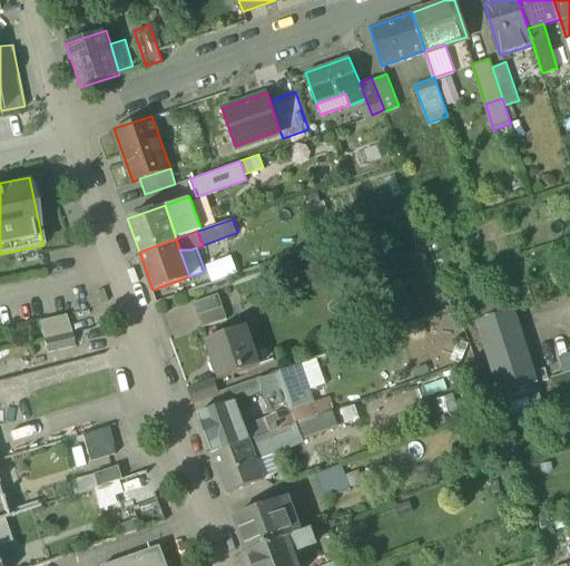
[(193,301),(202,327),(227,318),(218,292),(193,301)]
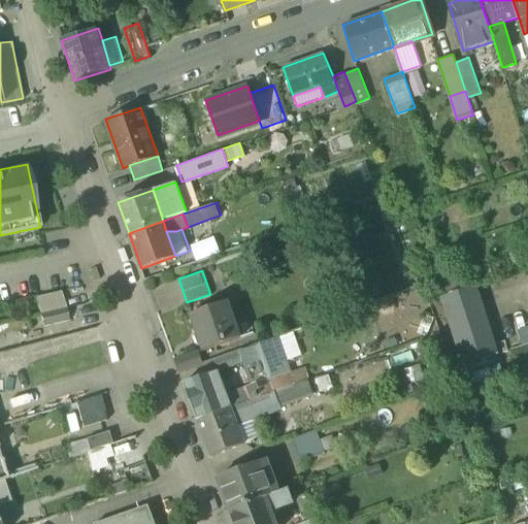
[(441,295),(463,363),(497,352),(475,286),(441,295)]
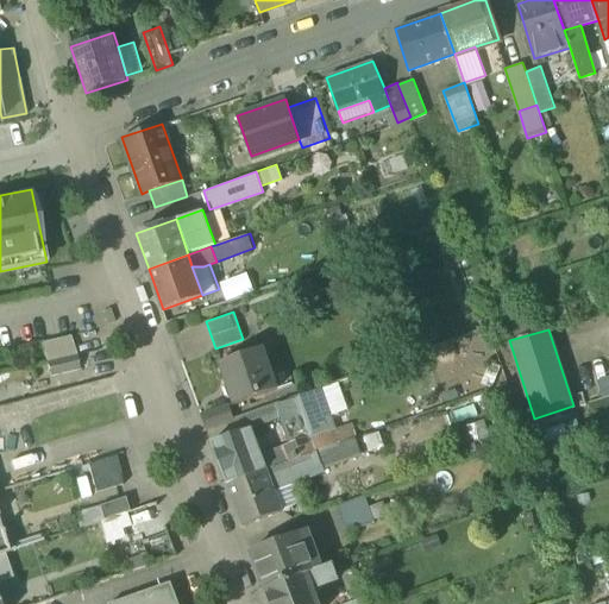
[(41,341),(46,359),(75,352),(69,334),(41,341)]
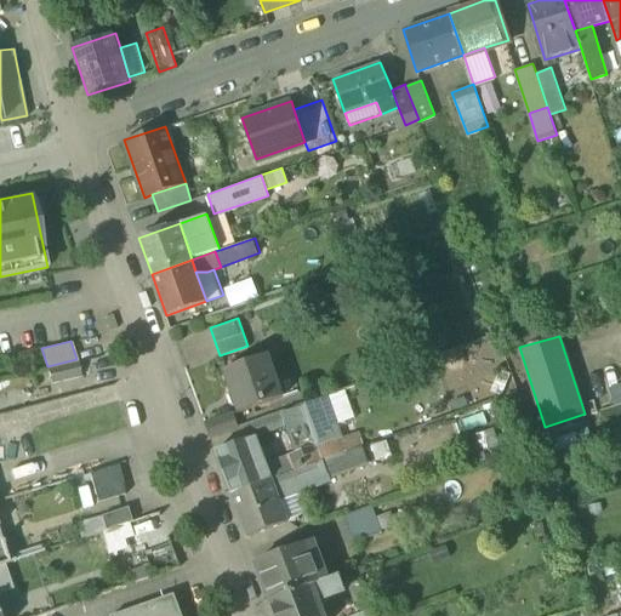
[(275,351),(268,353),(277,376),(283,374),(275,351)]
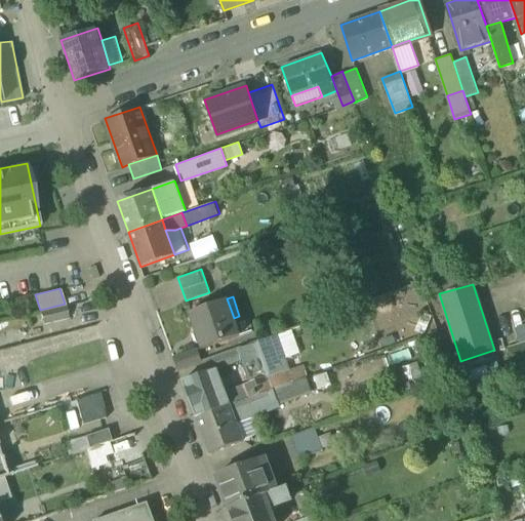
[(239,334),(234,318),(227,298),(190,312),(202,348),(239,334)]
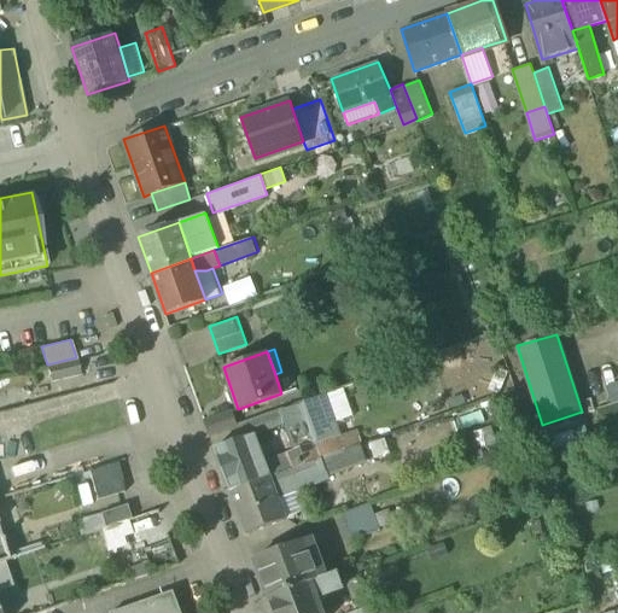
[(47,365),(51,380),(80,373),(76,357),(47,365)]
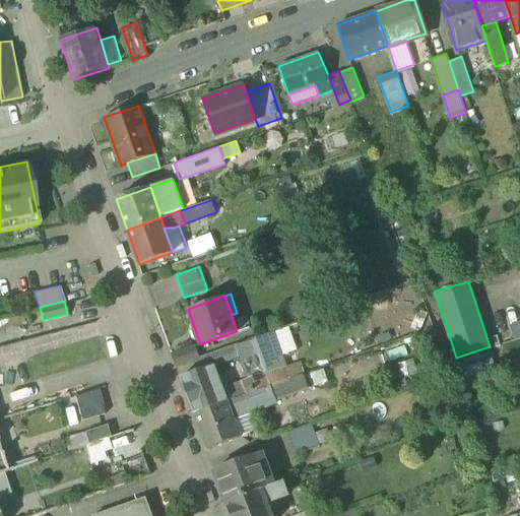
[(519,336),(519,319),(509,323),(514,339),(519,336)]
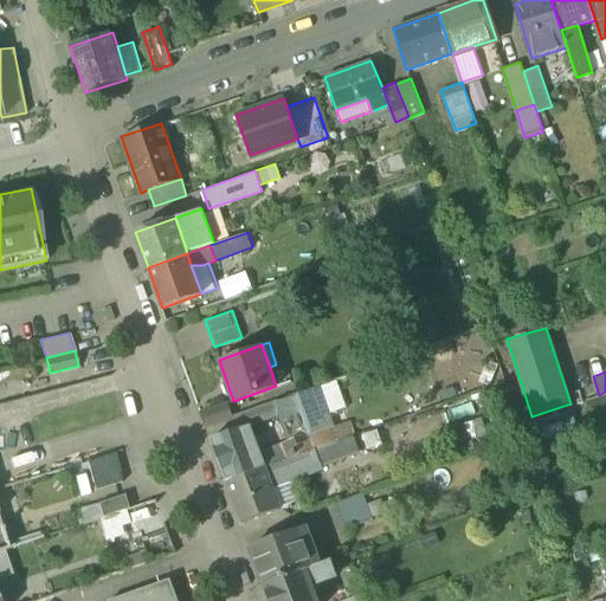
[(318,386),(328,413),(346,406),(336,379),(318,386)]
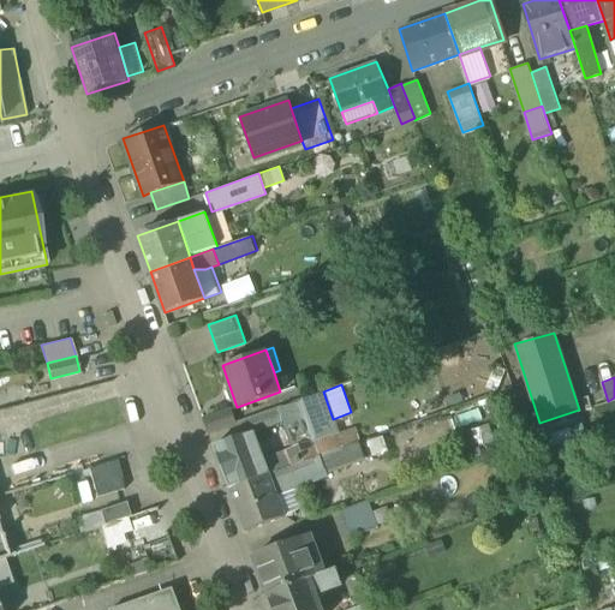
[(284,450),(288,466),(321,454),(358,441),(354,426),(338,432),(333,419),(323,392),(258,414),(263,426),(282,419),(293,448),(284,450)]
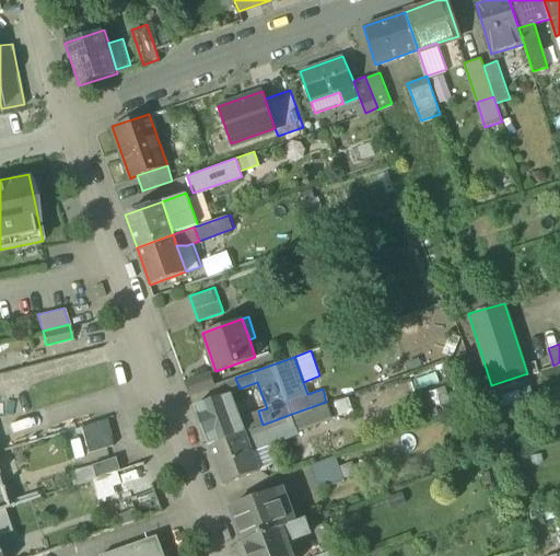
[(537,407),(527,373),(491,385),(502,418),(537,407)]
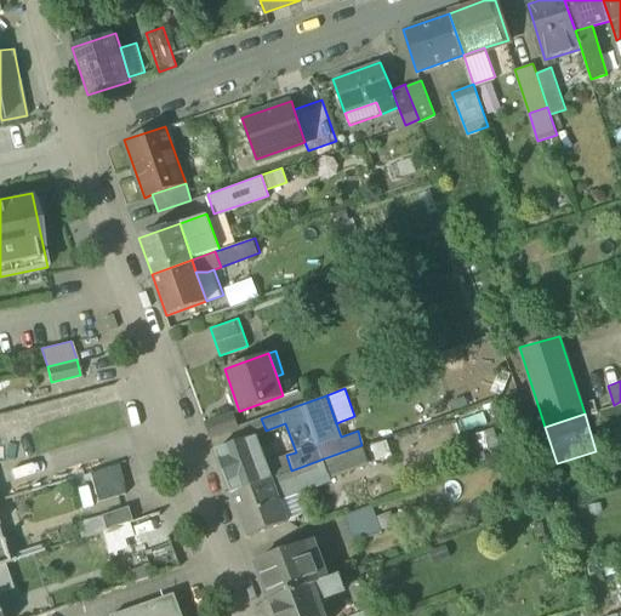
[(341,437),(358,431),(354,416),(336,423),(341,437)]
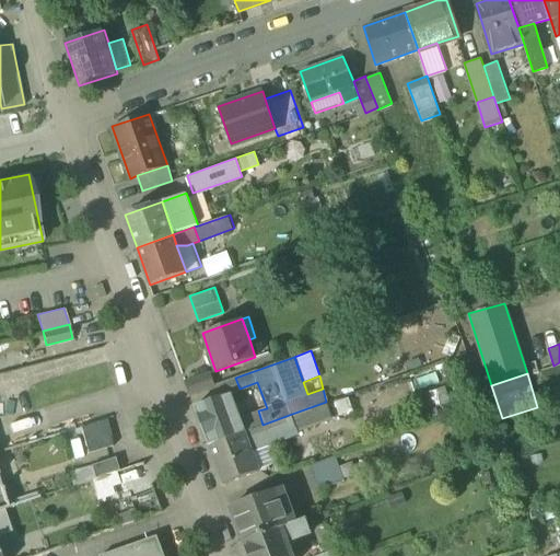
[(240,389),(235,378),(225,381),(230,392),(240,389)]
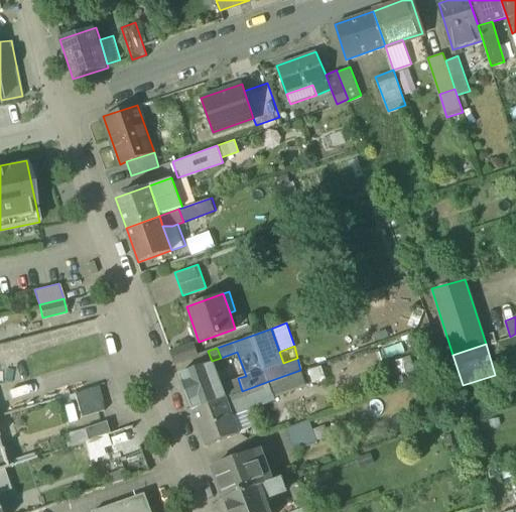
[(192,409),(226,397),(221,384),(212,361),(178,373),(192,409)]
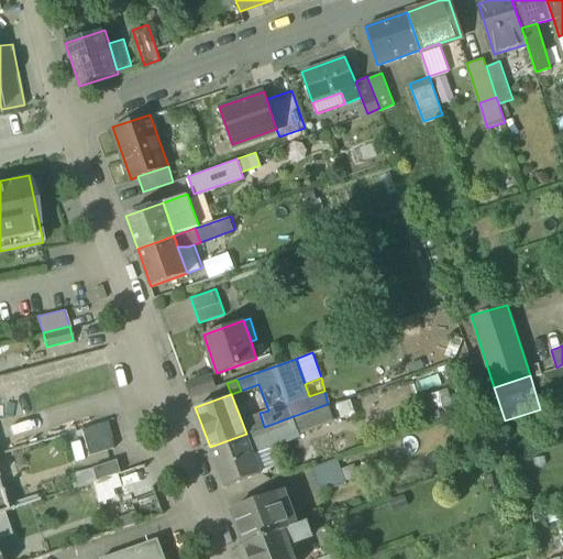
[(328,404),(294,416),(299,430),(333,418),(328,404)]
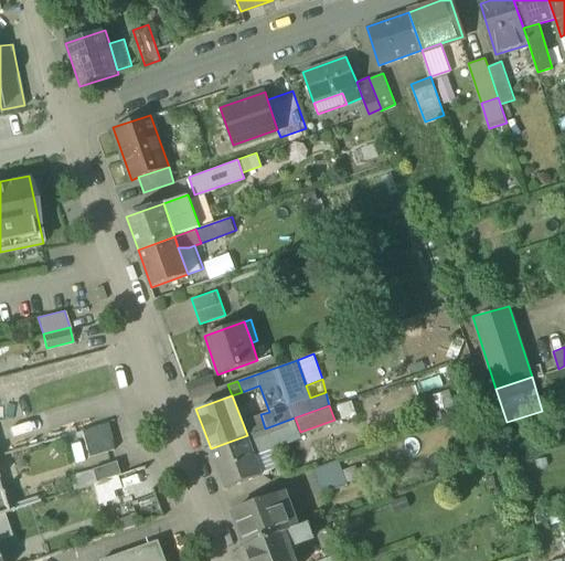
[(260,414),(242,421),(247,435),(265,429),(260,414)]
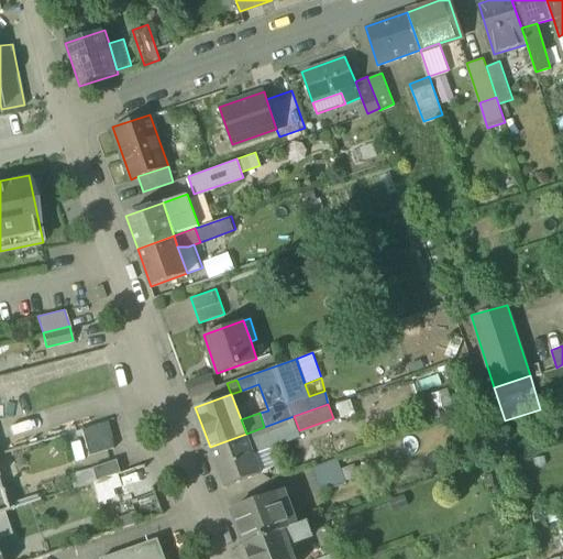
[(300,435),(299,430),(294,416),(264,427),(246,434),(253,452),(272,445),(300,435)]
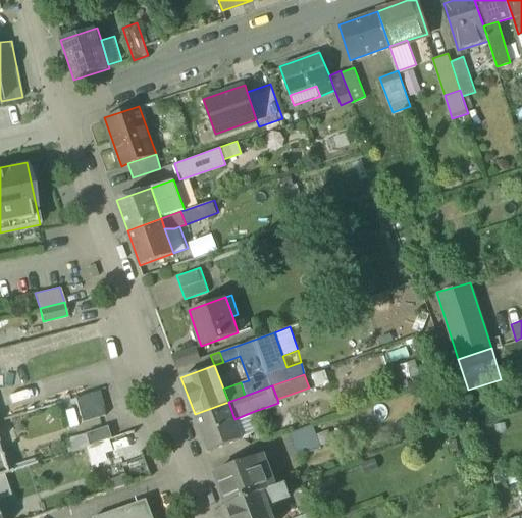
[(74,397),(82,421),(105,414),(99,390),(74,397)]
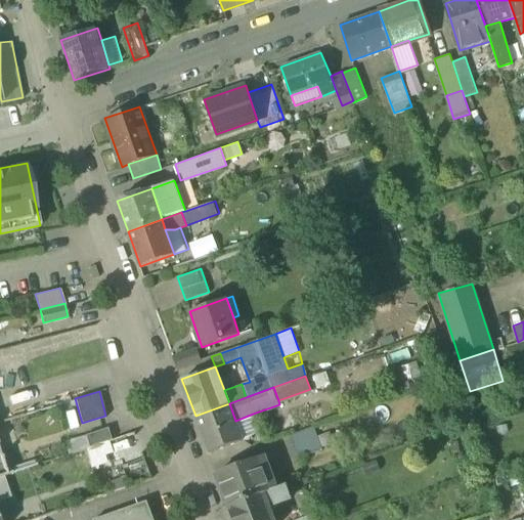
[(235,421),(229,403),(195,416),(209,451),(243,439),(235,421)]
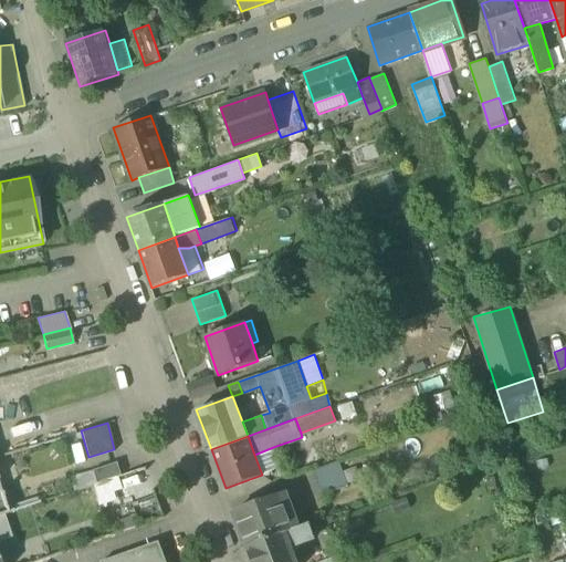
[(281,468),(273,447),(254,455),(262,475),(281,468)]
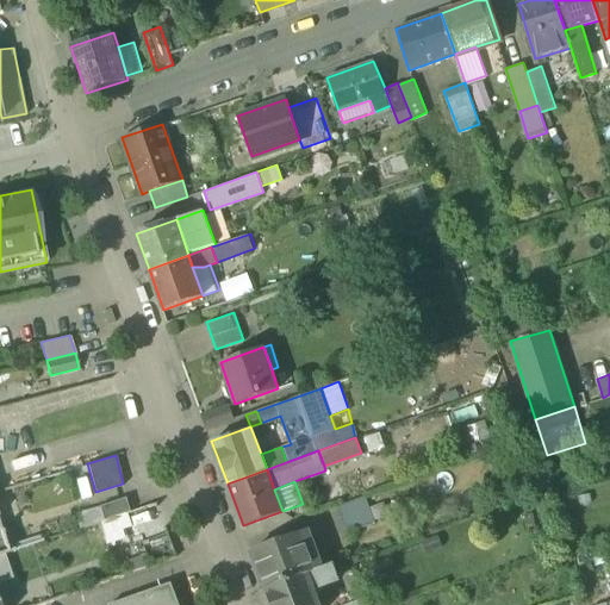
[(340,504),(348,530),(375,521),(366,494),(340,504)]
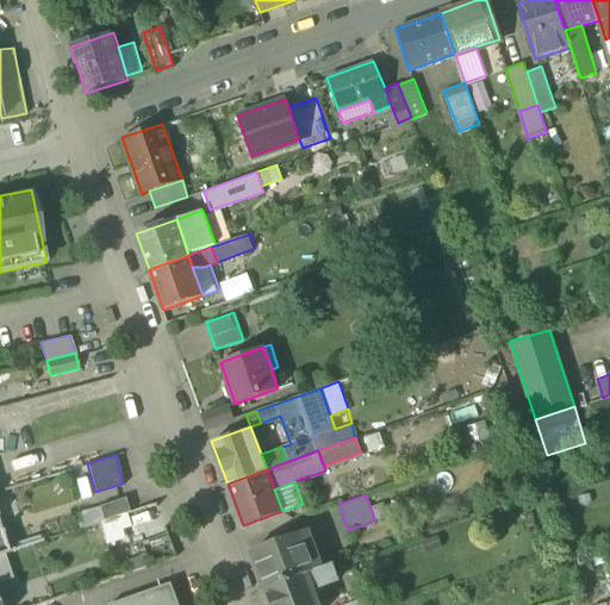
[(99,505),(103,519),(131,510),(126,497),(99,505)]
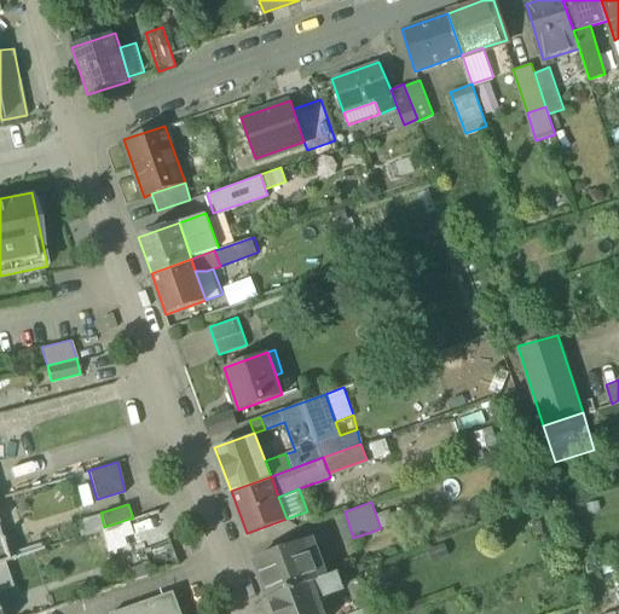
[(144,550),(133,517),(104,527),(115,560),(144,550)]
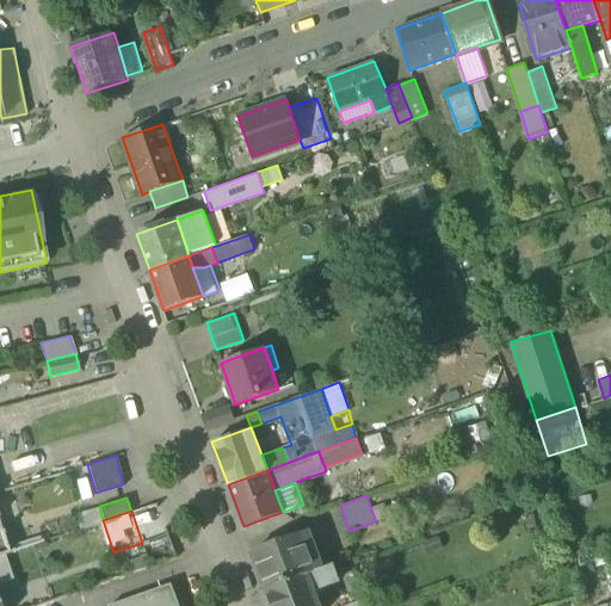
[(253,552),(266,591),(308,575),(316,572),(303,533),(253,552)]
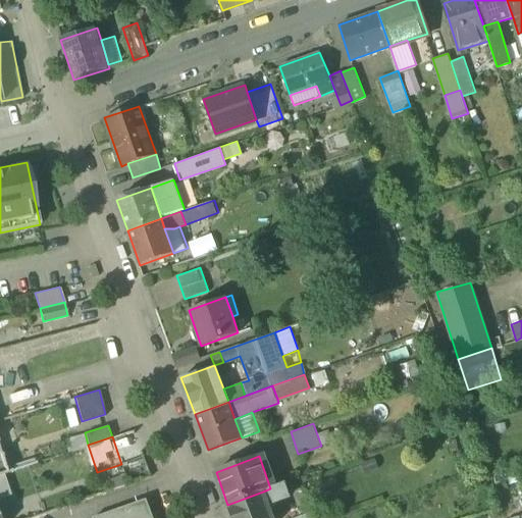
[(0,497),(18,490),(11,469),(6,471),(0,473),(0,497)]
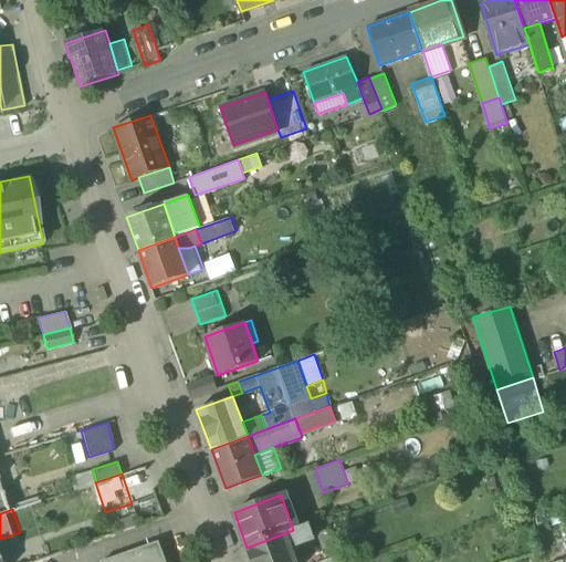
[(143,523),(138,511),(118,518),(123,530),(143,523)]
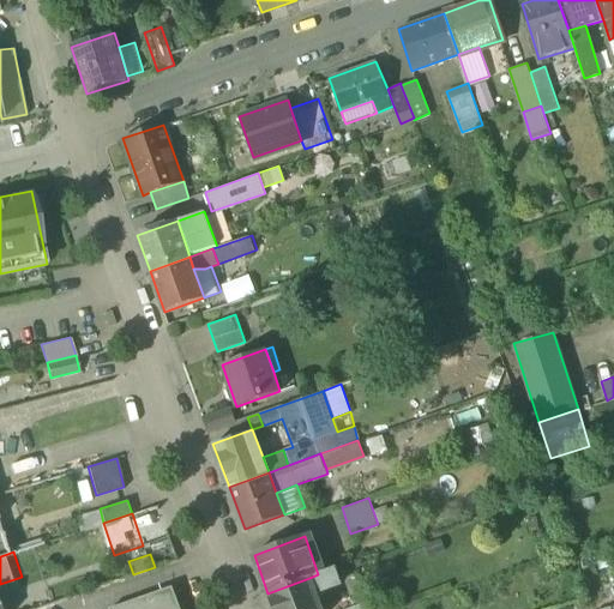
[(335,567),(338,577),(355,571),(351,561),(335,567)]
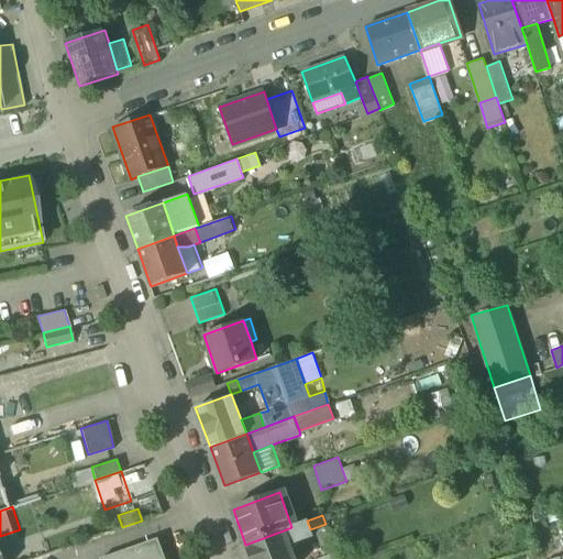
[(291,527),(284,530),(289,543),(312,534),(310,529),(307,521),(291,527)]
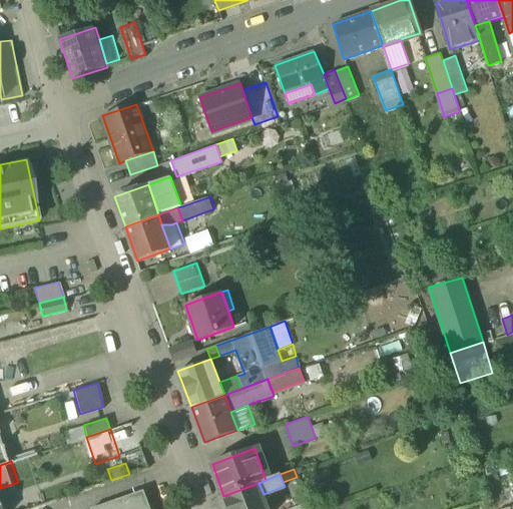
[(0,492),(20,486),(18,482),(0,488),(0,492)]
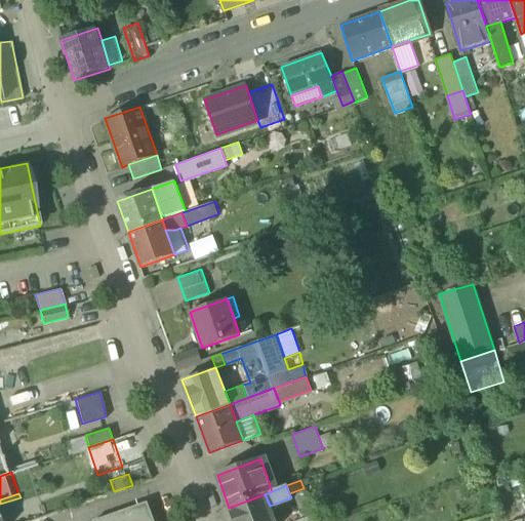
[(274,520),(270,506),(265,494),(229,508),(234,520),(274,520)]
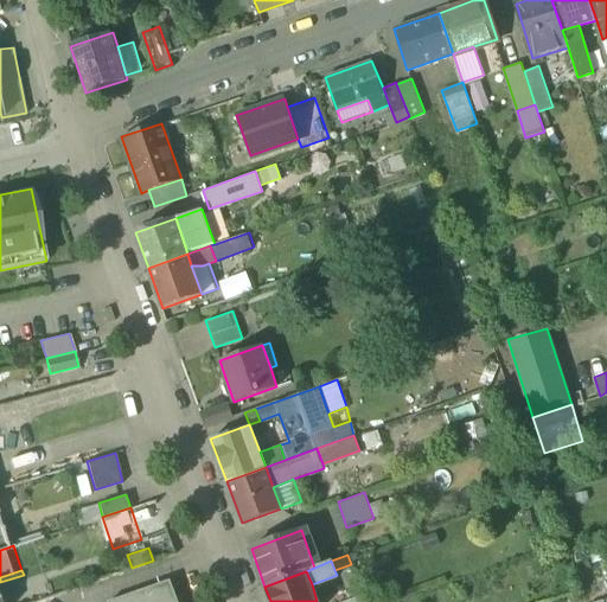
[(0,601),(32,601),(30,596),(40,593),(36,577),(25,581),(24,575),(0,582),(0,601)]
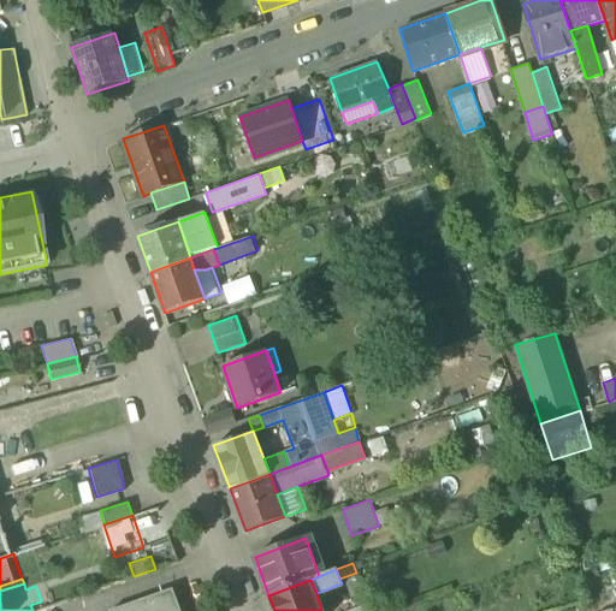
[(110,610),(182,610),(173,587),(110,610)]
